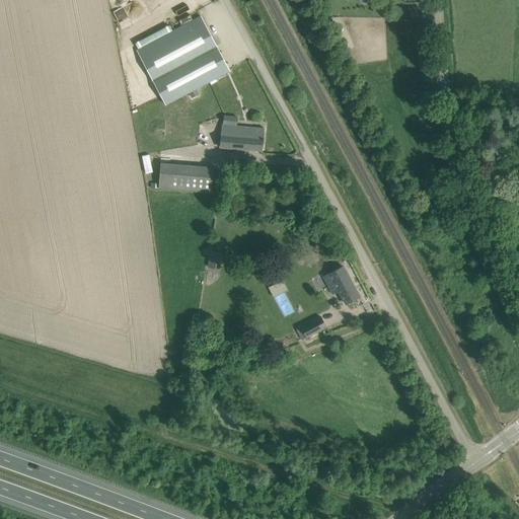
[(126,14),(136,8),(131,1),(121,8),(126,14)]
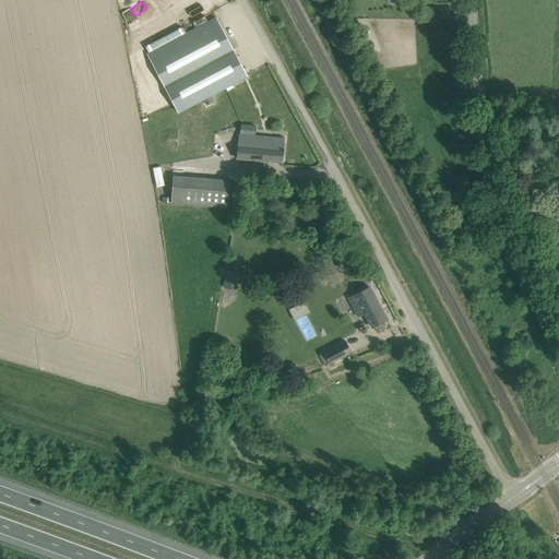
[(216,18),(147,54),(178,113),(248,76),(216,18)]
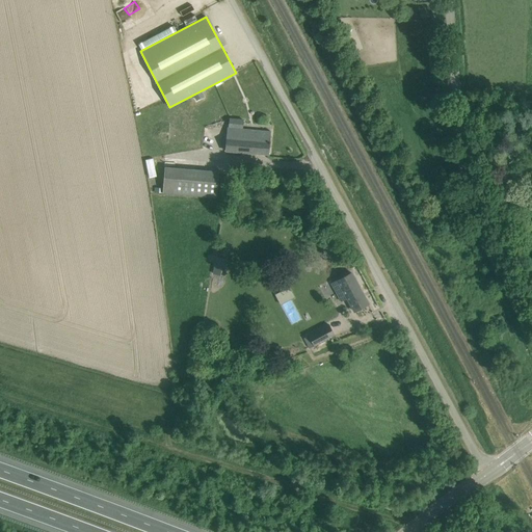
[(345,25),(338,29),(341,34),(348,31),(345,25)]
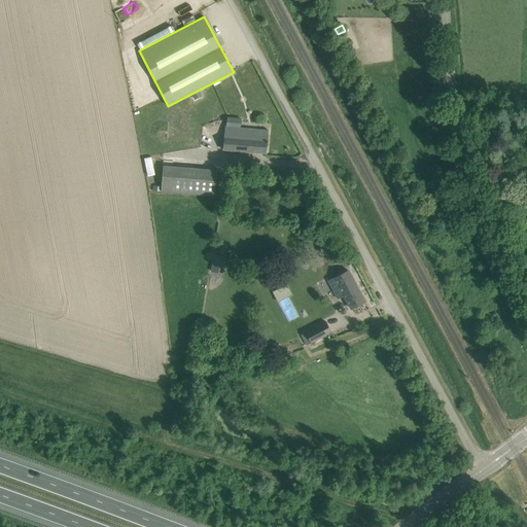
[(480,129),(493,131),(496,118),(482,115),(480,129)]
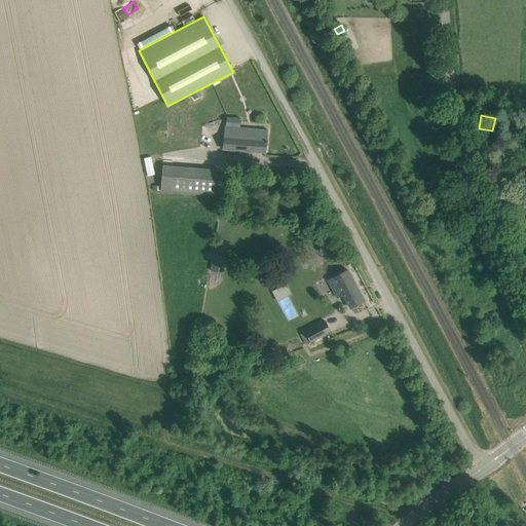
[(224,149),(266,152),(268,129),(225,126),(224,149)]
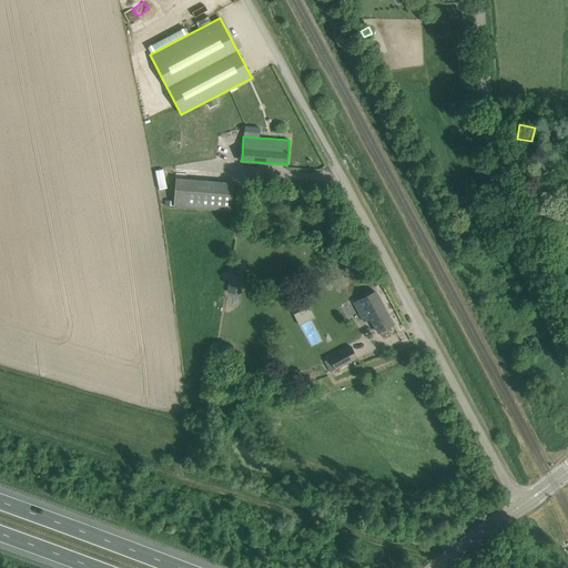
[(159,189),(169,188),(165,168),(155,170),(159,189)]
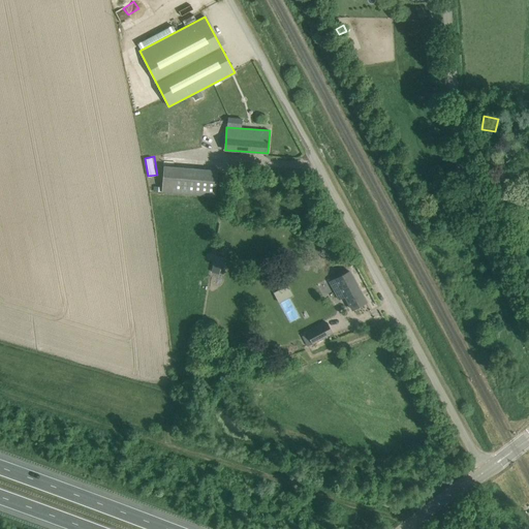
[(218,172),(164,167),(162,192),(216,196),(218,172)]
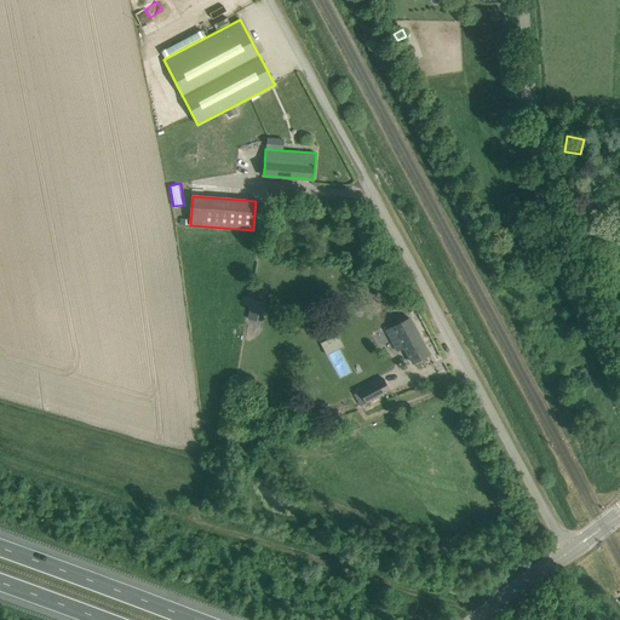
[(251,299),(248,320),(262,322),(265,302),(251,299)]
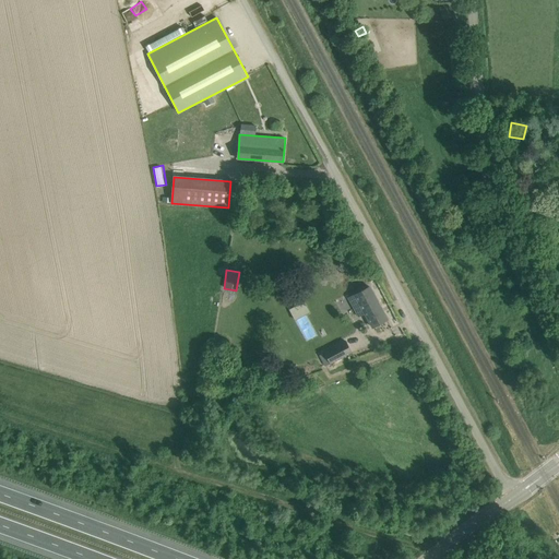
[(365,312),(372,328),(388,319),(369,287),(348,298),(358,317),(365,312)]
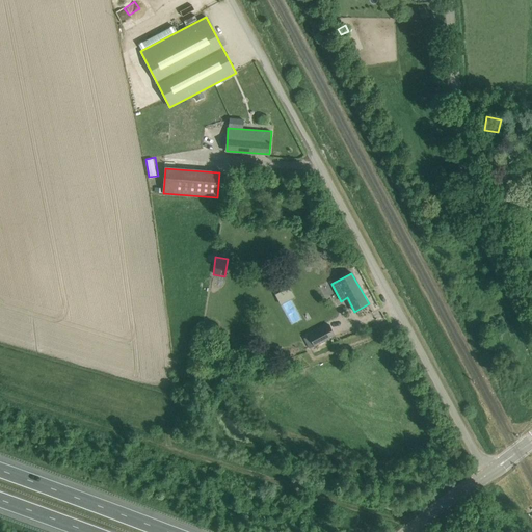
[(276,297),(281,304),(295,297),(291,289),(276,297)]
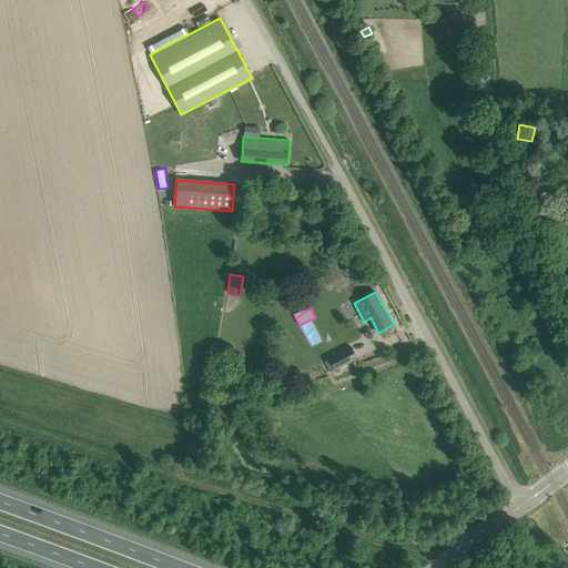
[(330,358),(336,368),(357,357),(352,346),(330,358)]
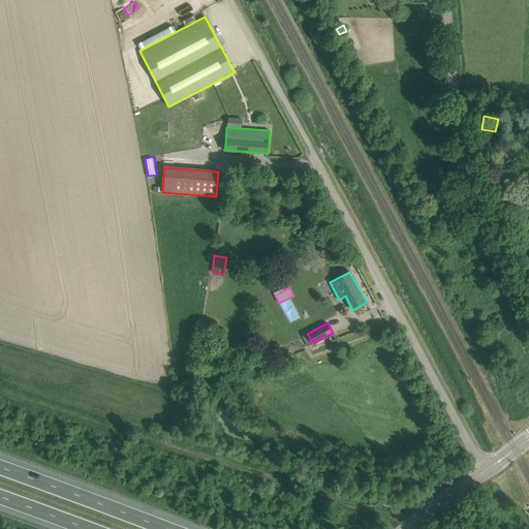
[(271,345),(269,352),(275,354),(278,347),(271,345)]
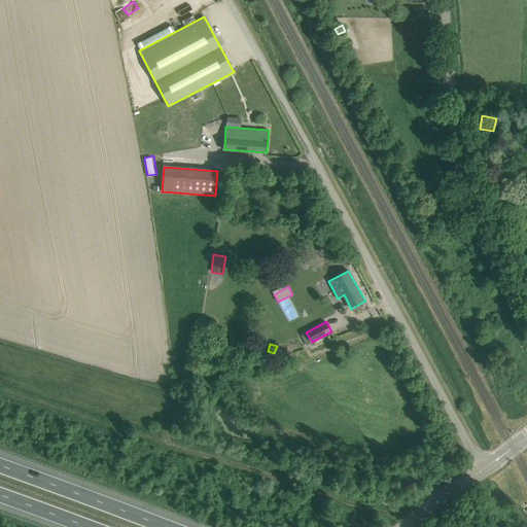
All buildings are outlined.
